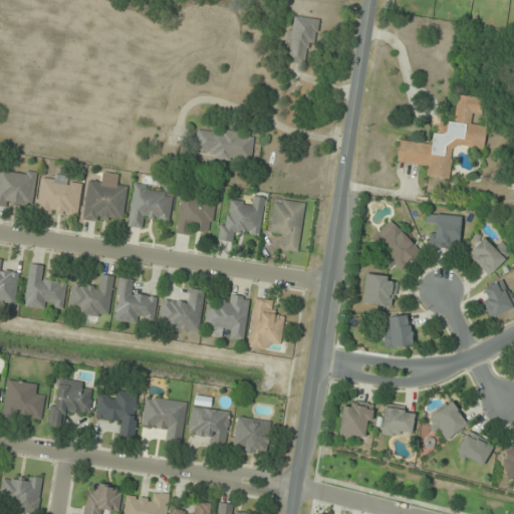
[(287,61),(309,64),(315,20),(294,16),(287,61)]
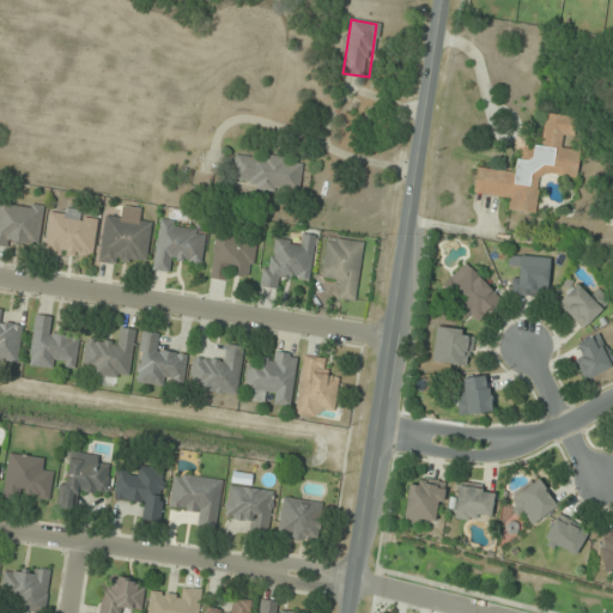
[(539,174),(576,178),(580,150),(562,147),(563,138),(574,139),(576,117),(545,114),(540,150),(522,147),(520,161),(516,159),(514,173),(477,168),(473,194),(510,198),(508,211),(535,214),(539,174)]
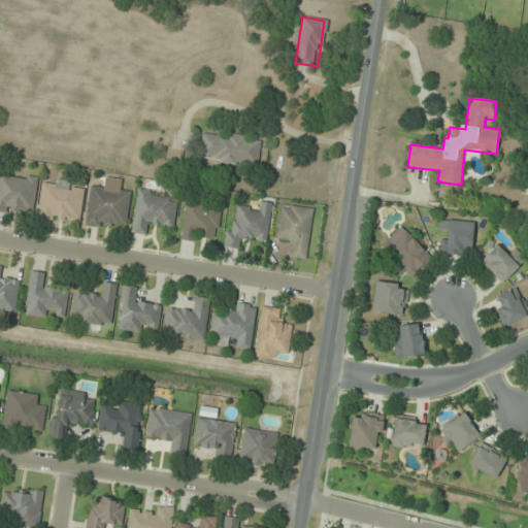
[(203,131),(199,160),(257,168),(261,138),(203,131)]
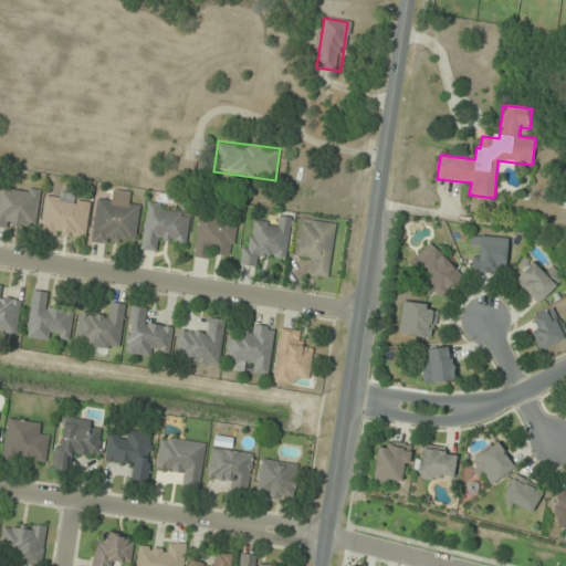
[(0,228),(22,231),(24,222),(35,224),(42,190),(0,182),(0,228)]
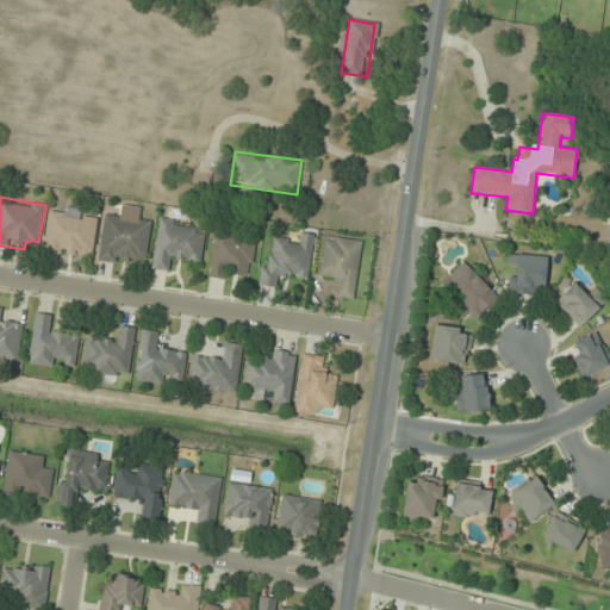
[(98,261),(134,266),(135,256),(147,259),(151,223),(139,221),(141,207),(118,205),(117,218),(103,216),(98,261)]
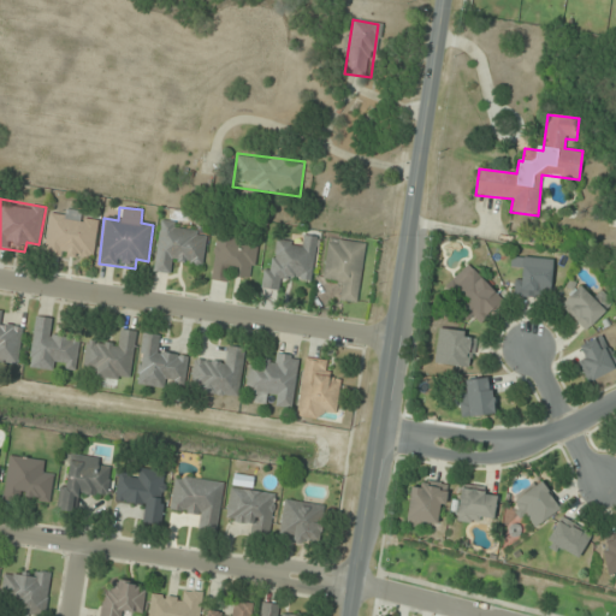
[(43,256),(93,261),(98,221),(87,220),(88,212),(63,208),(61,215),(49,214),(43,256)]
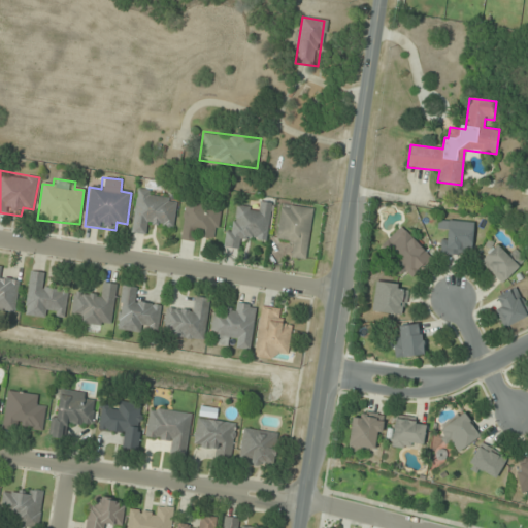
[(174,230),(177,202),(168,201),(169,193),(136,189),(131,234),(150,236),(152,227),(174,230)]
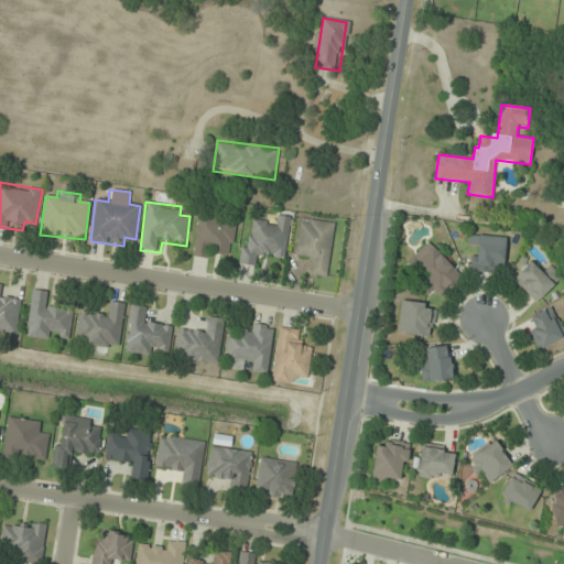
[(212,251),(232,253),(237,218),(198,213),(192,258),(210,260),(212,251)]
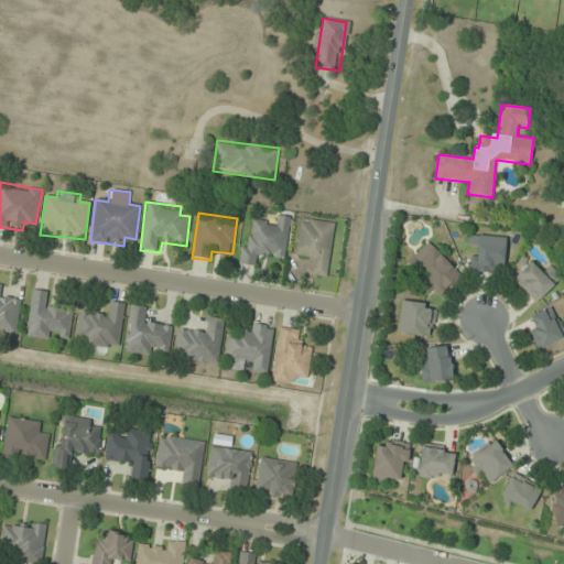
[(285,260),(291,217),(278,215),(277,224),(255,220),(251,240),(242,239),(238,266),(259,268),(260,257),(285,260)]
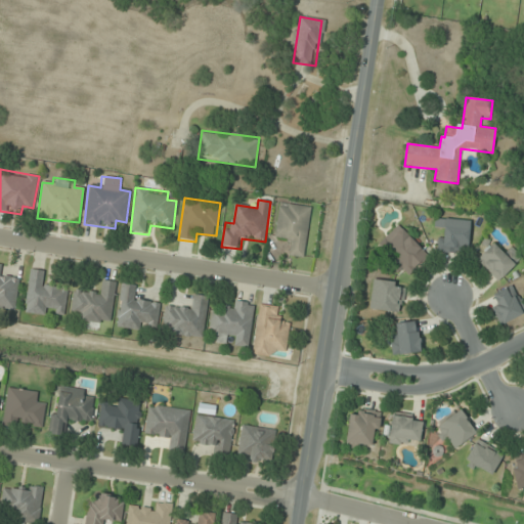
[(310,206),(278,202),(274,239),(291,242),(289,255),(304,257),(310,206)]
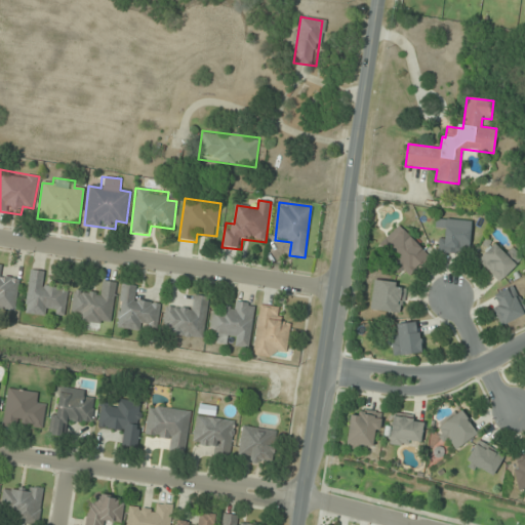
[(471,221),(440,219),(438,251),(468,254),(471,221)]
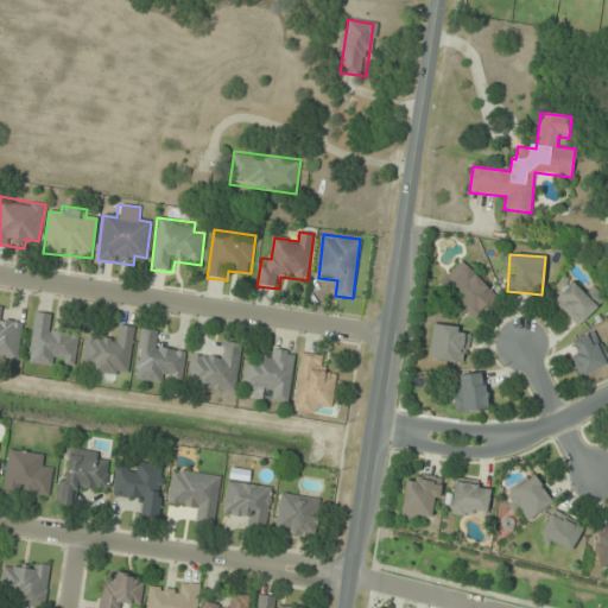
[(473,321),(498,297),(462,260),(437,285),(473,321)]
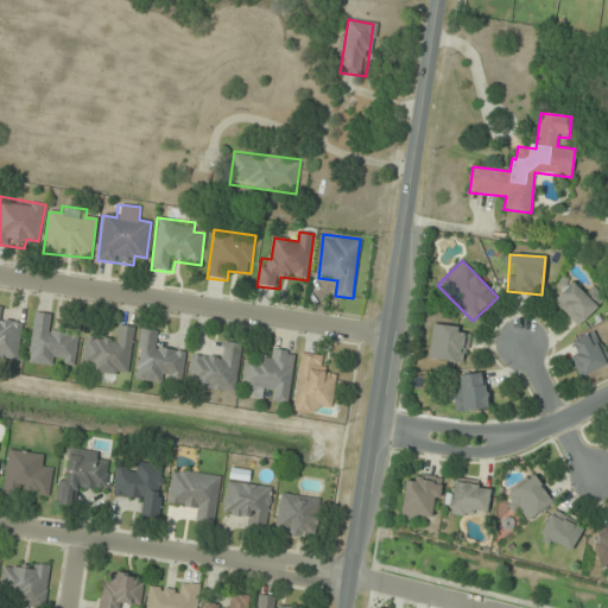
[(577,325),(602,299),(589,286),(582,292),(571,283),(553,302),(577,325)]
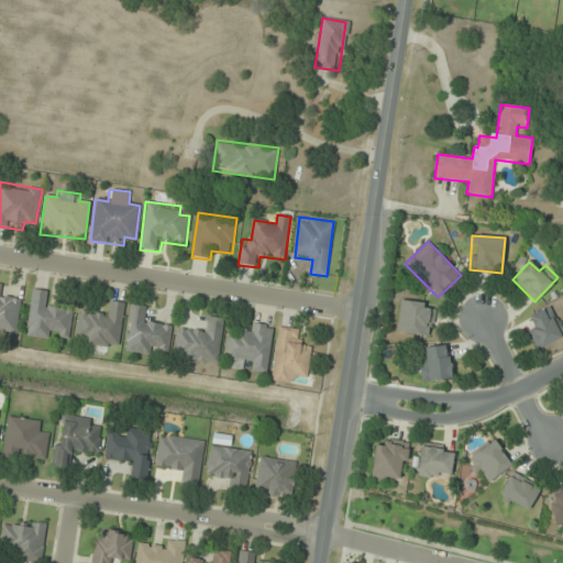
[(0,331),(17,334),(21,298),(3,296),(4,285),(0,283),(0,331)]
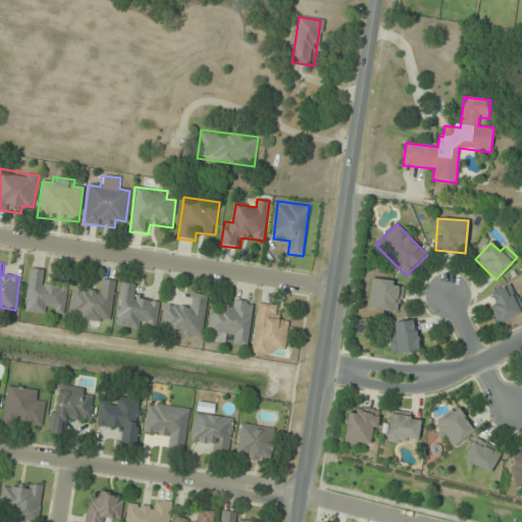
[(23,311),(64,316),(68,285),(47,282),(48,270),(30,268),(23,311)]
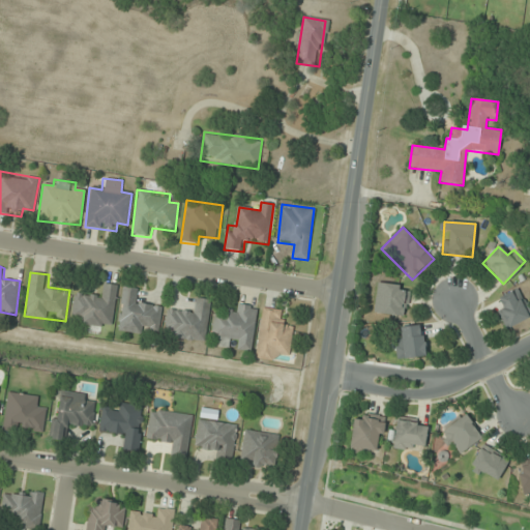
[(112,329),(117,285),(104,283),(102,293),(75,290),(71,315),(81,316),(79,325),(112,329)]
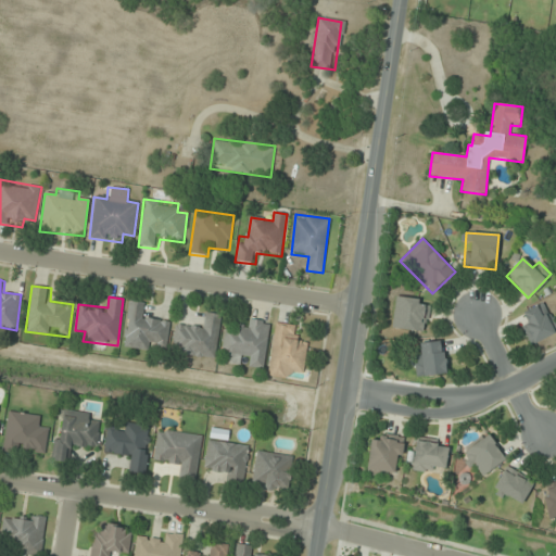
[(429,300),(395,297),(392,328),(426,331),(429,300)]
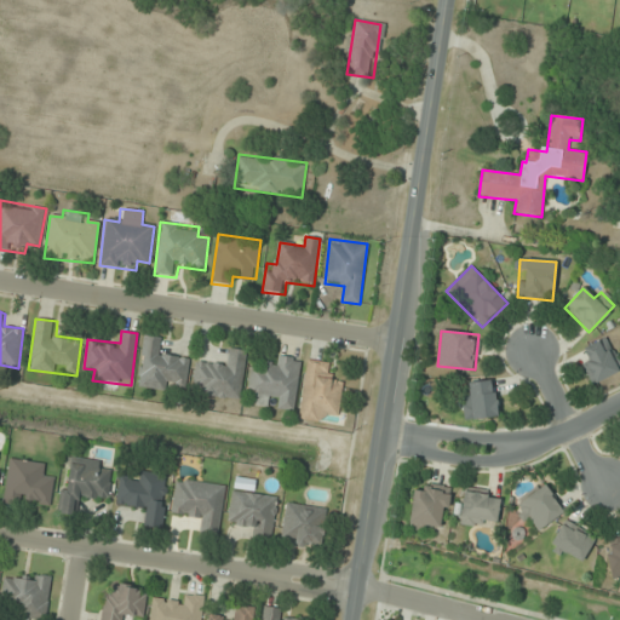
[(137,388),(173,391),(174,385),(187,386),(190,357),(161,354),(164,337),(143,334),(137,388)]
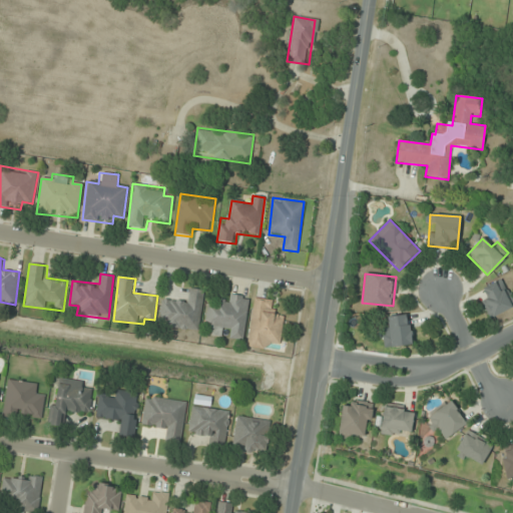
[(478,291),(491,317),(512,306),(512,301),(502,279),(478,291)]
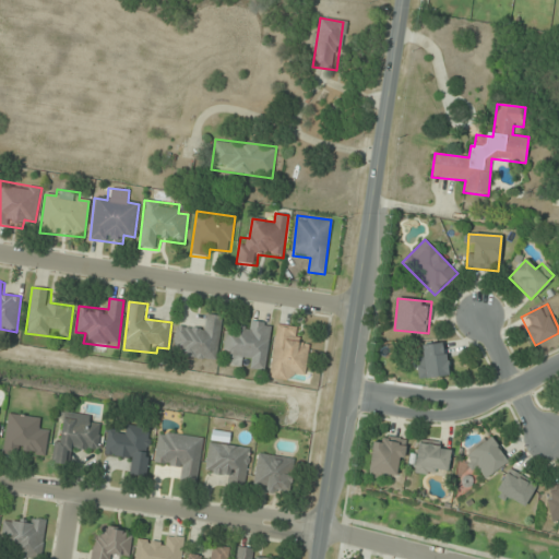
[(217,360),(222,316),(204,314),(203,326),(176,324),(174,356),(217,360)]
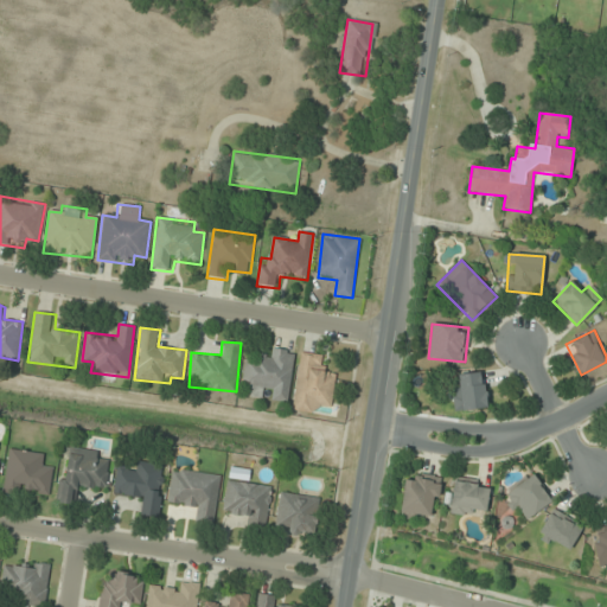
[(295,351),(273,347),(270,358),(247,355),(242,384),(253,385),(250,397),(264,400),(288,403),(295,351)]
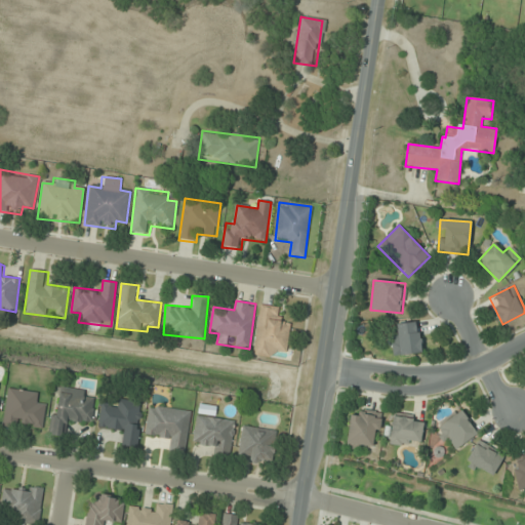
[(281,319),(282,308),(258,305),(252,356),(274,358),(275,350),(287,351),(291,320),(281,319)]
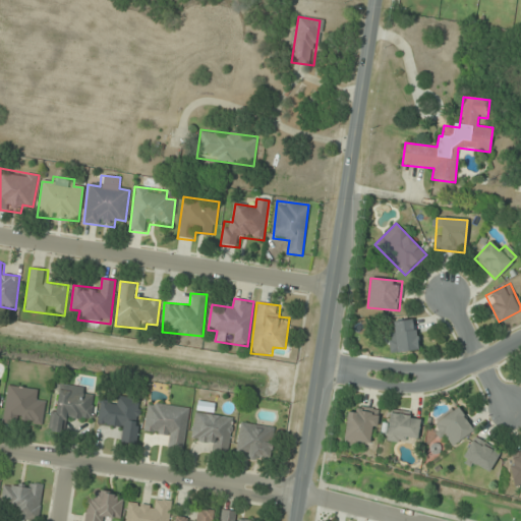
[(393,321),(393,351),(415,351),(415,321),(393,321)]
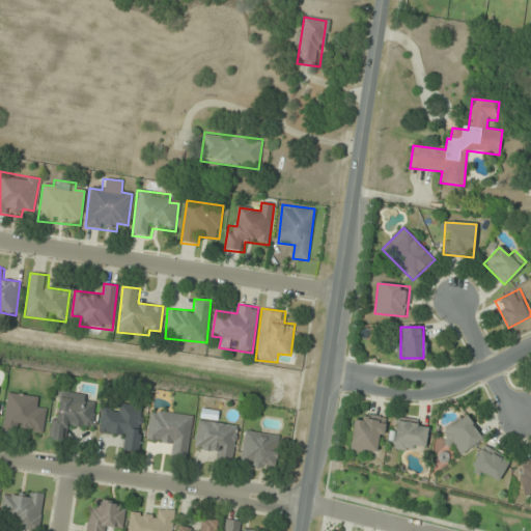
[(51,440),(66,442),(68,424),(92,427),(95,402),(87,401),(88,394),(57,390),(51,440)]
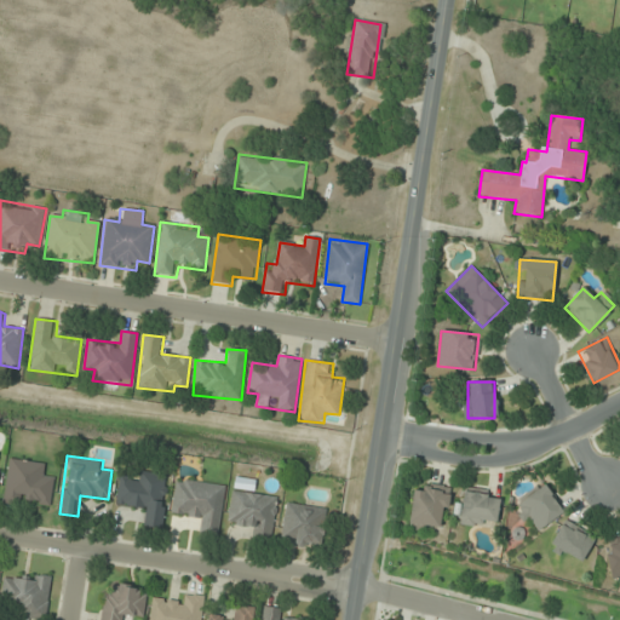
[(45,463),(9,458),(3,503),(51,509),(55,477),(42,476),(45,463)]
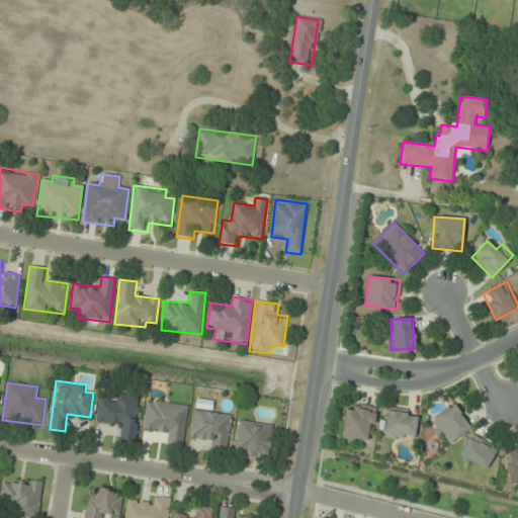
[(99,400),(96,421),(119,424),(118,439),(136,442),(142,397),(118,394),(116,402),(99,400)]
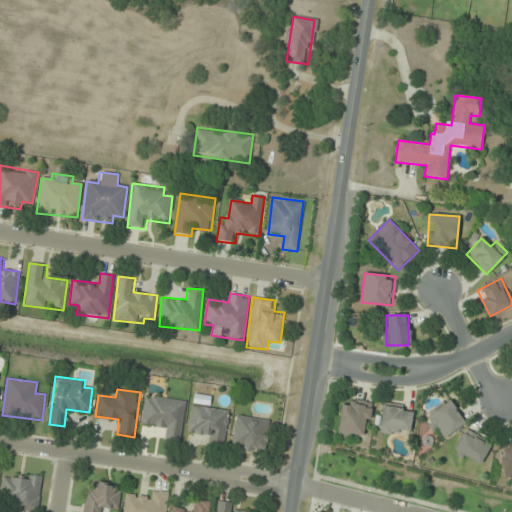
[(161,441),(181,443),(186,400),(145,395),(142,426),(162,428),(161,441)]
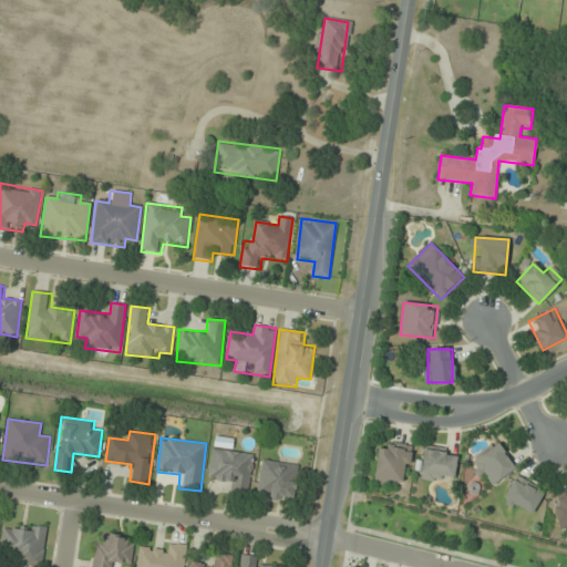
[(373,481),(405,485),(411,446),(379,442),(373,481)]
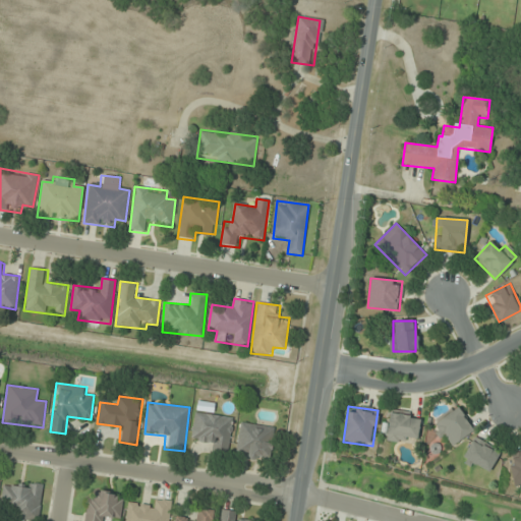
[(451,447),(474,427),(457,406),(433,426),(451,447)]
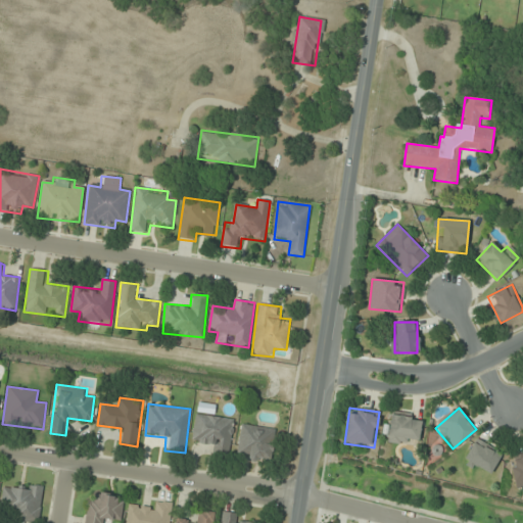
[(235,420),(195,414),(191,442),(211,445),(209,456),(229,459),(235,420)]
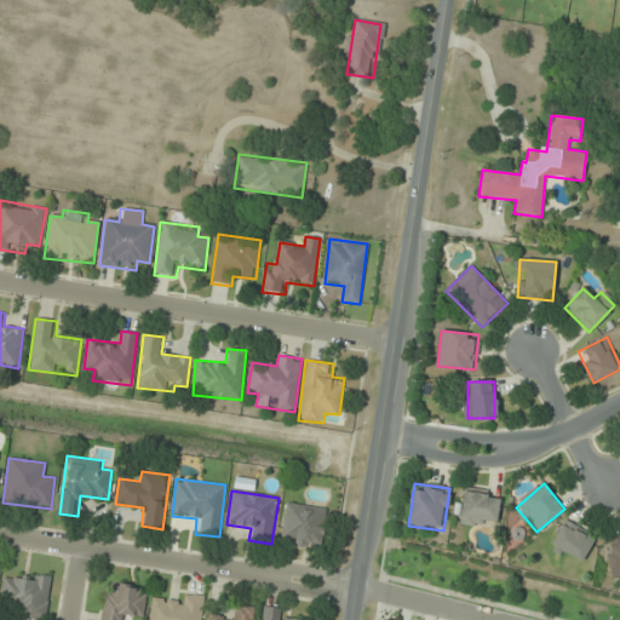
[(458,524),(498,524),(498,493),(458,493),(458,524)]
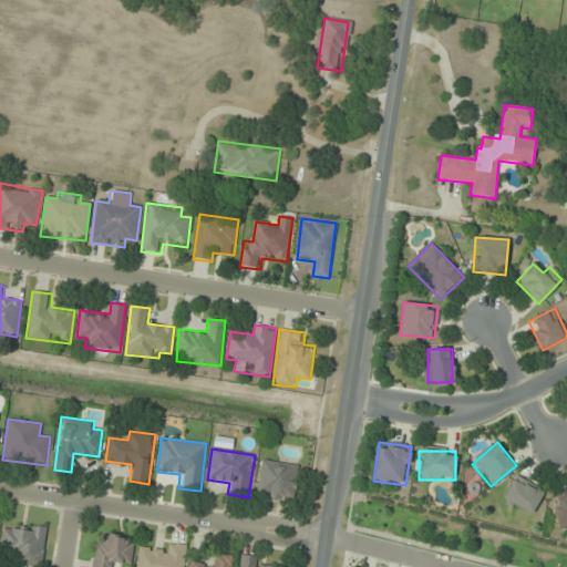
[(299,466),(263,460),(257,488),(269,491),(267,497),(292,502),(299,466)]
